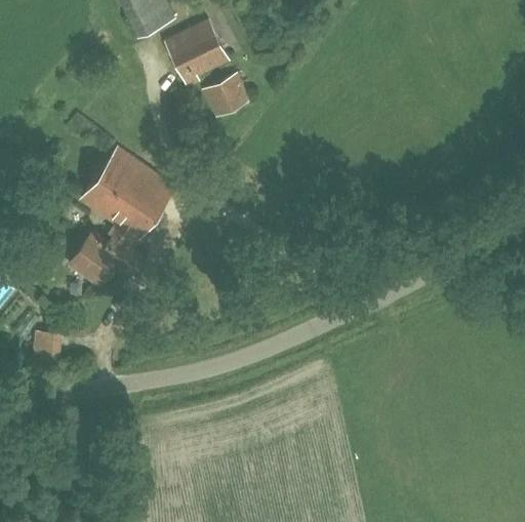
[(165,0),(118,0),(136,37),(175,18),(165,0)]
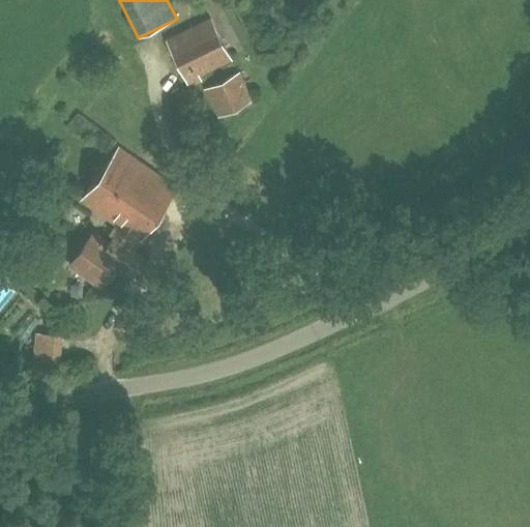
[(233,62),(218,34),(211,20),(167,41),(189,89),(203,83),(201,78),(233,62)]
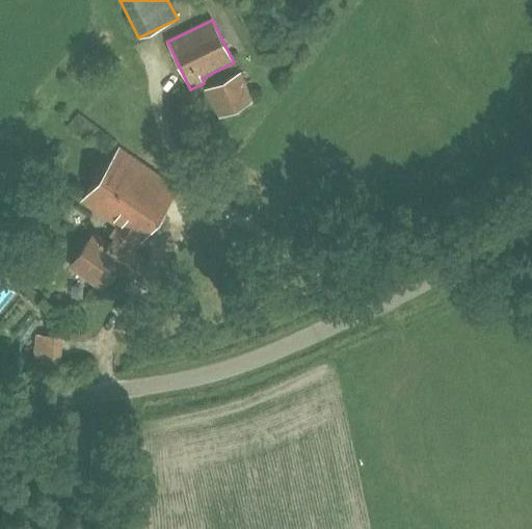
[(205,91),(219,121),(255,103),(241,74),(205,91)]
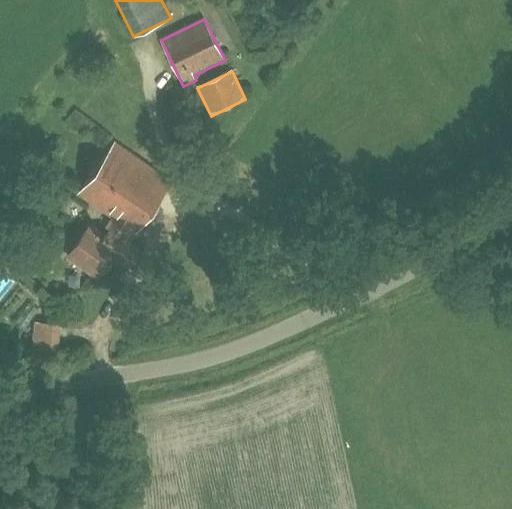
[(78,195),(112,218),(137,235),(173,182),(115,142),(78,195)]
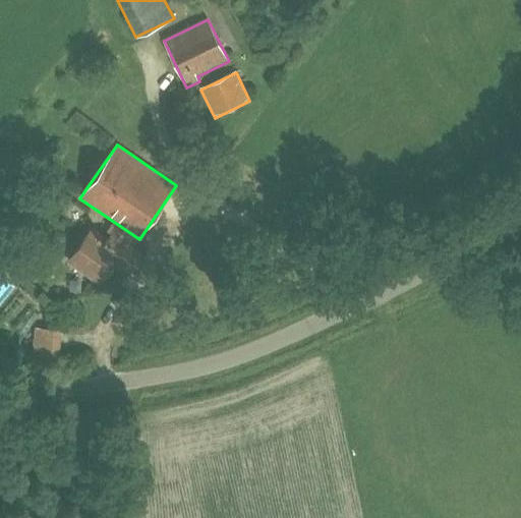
[(134,247),(139,239),(114,222),(104,235),(92,226),(66,263),(99,287),(115,266),(129,276),(145,254),(134,247)]
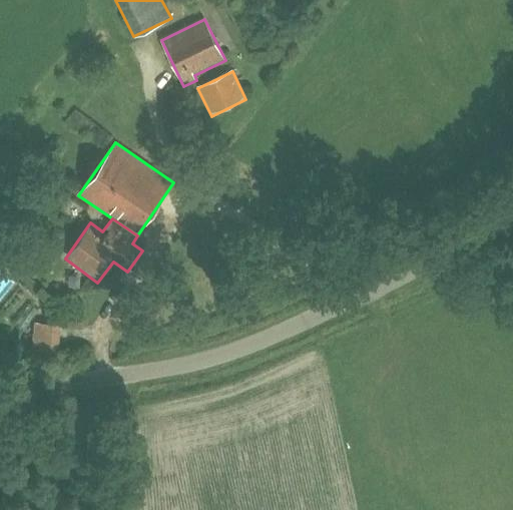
[(33,362),(58,363),(62,326),(35,323),(33,362)]
